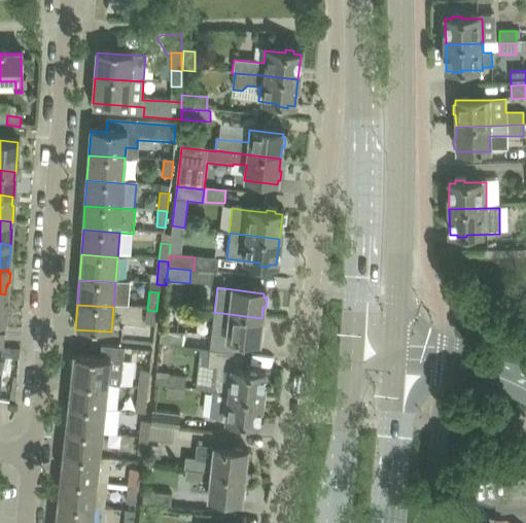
[(147,310),(145,326),(154,327),(156,311),(147,310)]
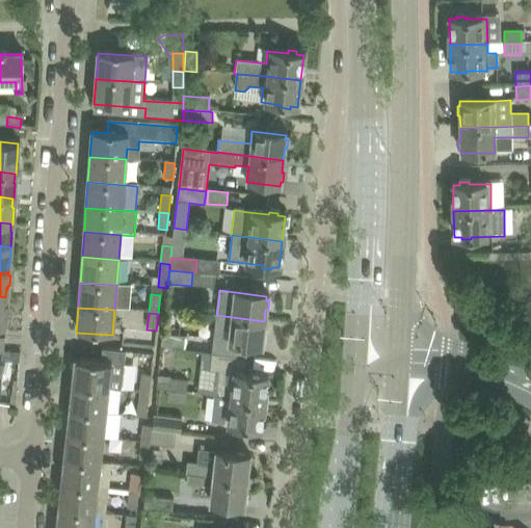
[(216,315),(212,353),(246,358),(247,345),(261,346),(261,343),(264,343),(265,334),(262,334),(264,321),(216,315)]
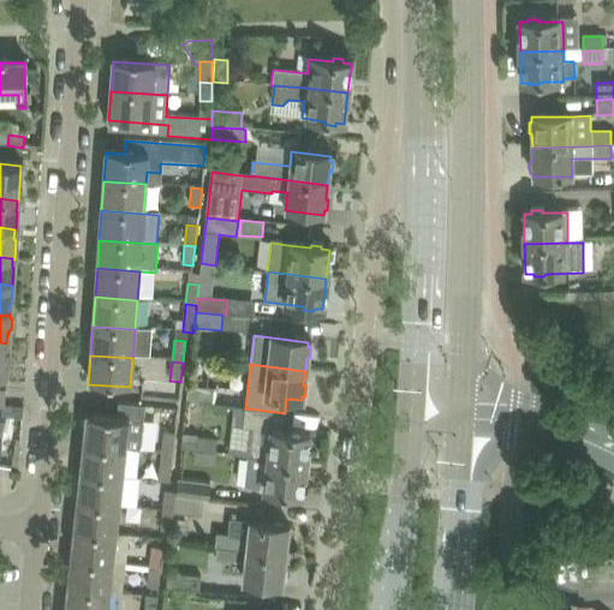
[(215,390),(188,387),(186,402),(214,405),(215,390)]
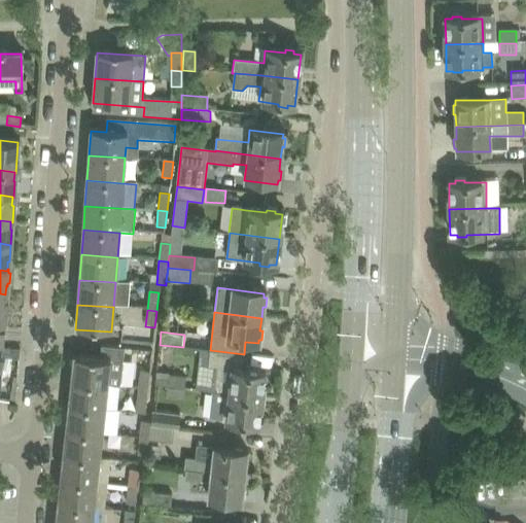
[(119,389),(124,351),(101,348),(100,360),(74,357),(71,383),(107,387),(119,389)]
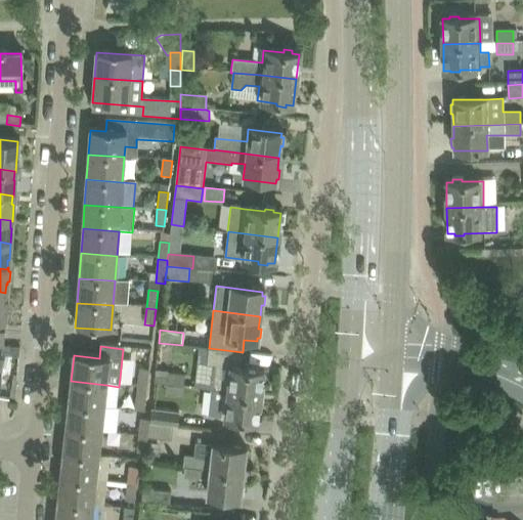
[(246,369),(241,369),(243,352),(209,348),(208,348),(206,363),(214,364),(211,390),(223,392),(259,397),(262,371),(255,371),(256,367),(246,366),(246,369)]
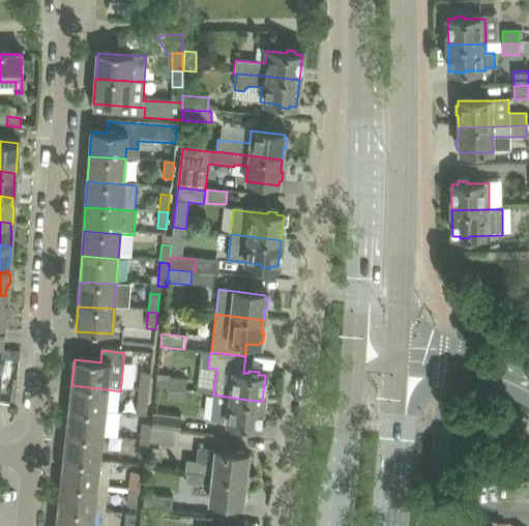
[(148,392),(150,375),(141,374),(140,391),(148,392)]
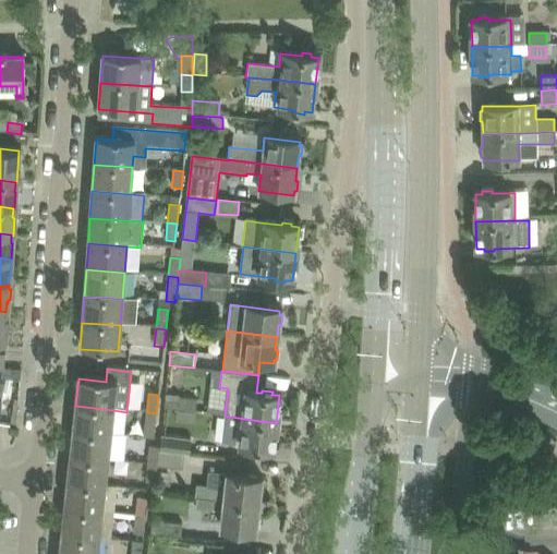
[(179,398),(178,411),(195,413),(196,400),(179,398)]
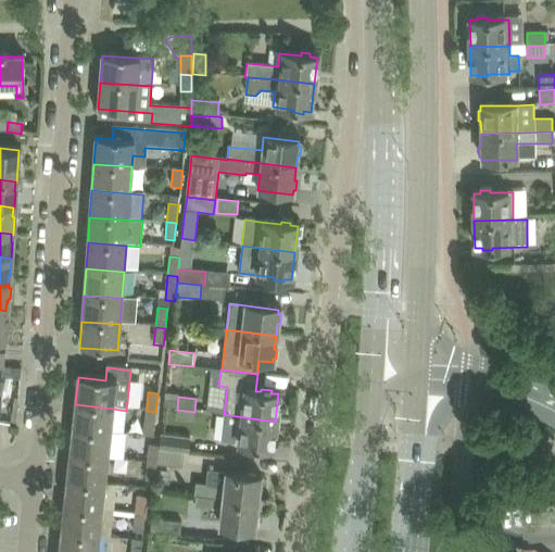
[(110,434),(113,409),(75,404),(72,429),(110,434)]
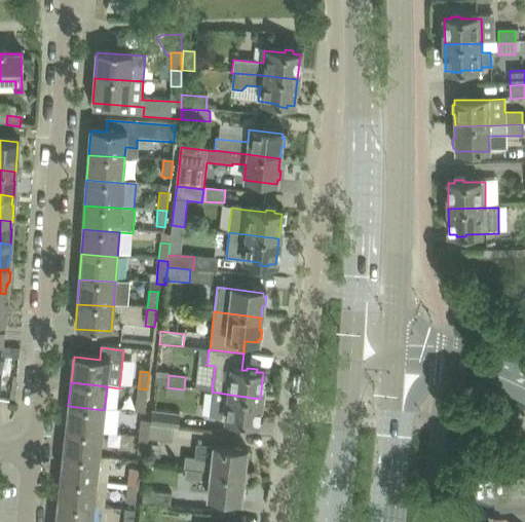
[(182,399),(184,389),(167,387),(165,397),(182,399)]
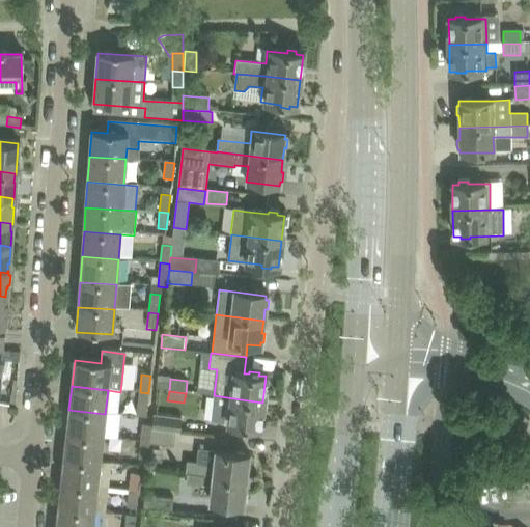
[(146,417),(148,393),(140,392),(137,416),(146,417)]
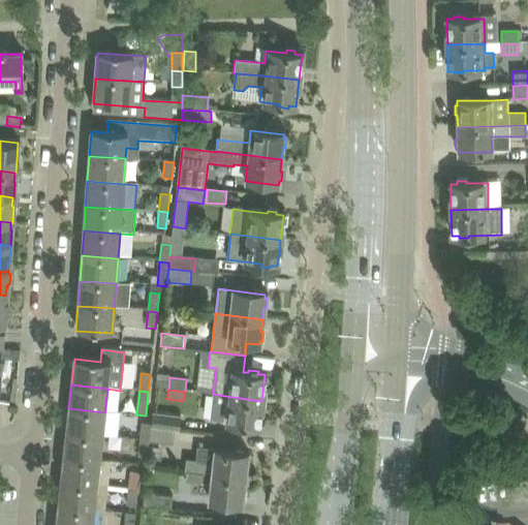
[(258,426),(261,401),(225,396),(213,394),(210,420),(243,424),(242,427),(251,428),(252,425),(258,426)]
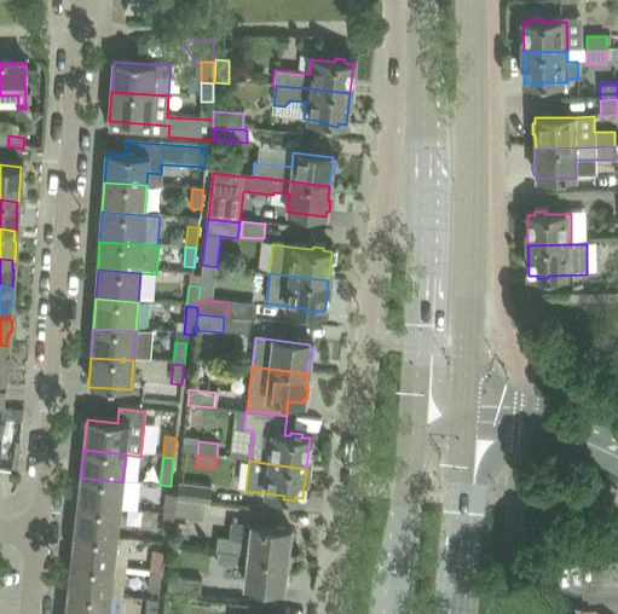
[(119,510),(122,482),(80,478),(78,507),(121,511),(121,510),(119,510)]
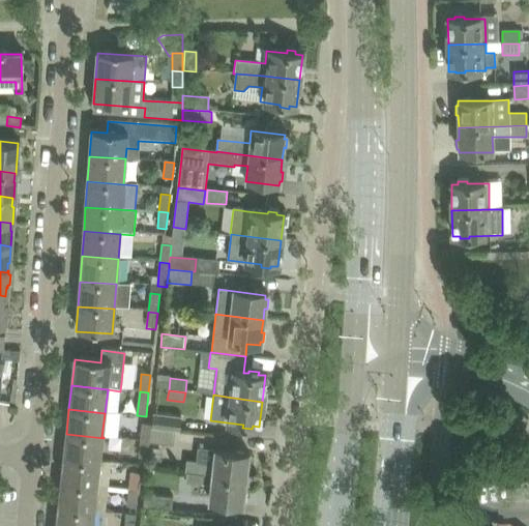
[(151,426),(150,430),(175,433),(180,433),(181,418),(152,415),(151,426)]
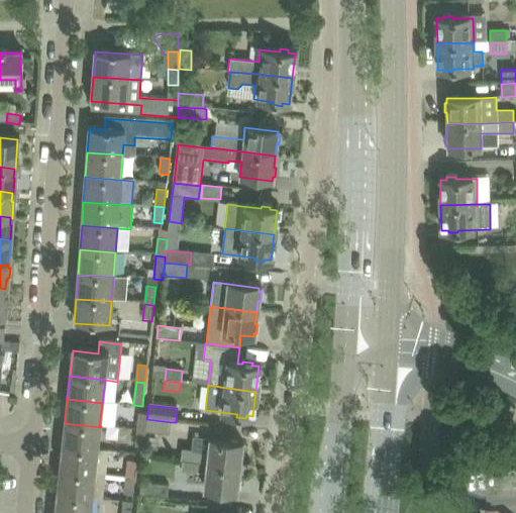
[(145,432),(146,419),(147,415),(138,414),(136,431),(145,432)]
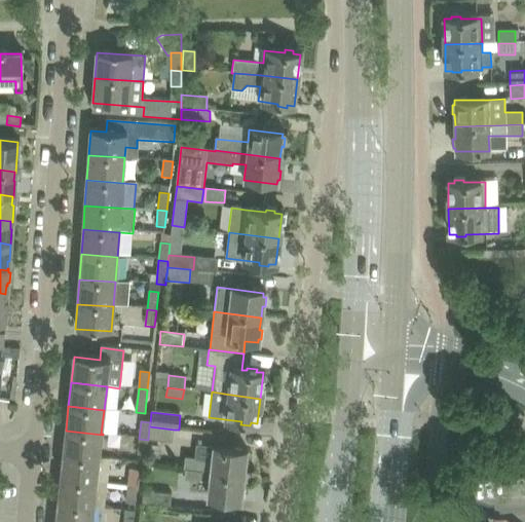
[(173,442),(174,430),(149,426),(148,440),(173,442)]
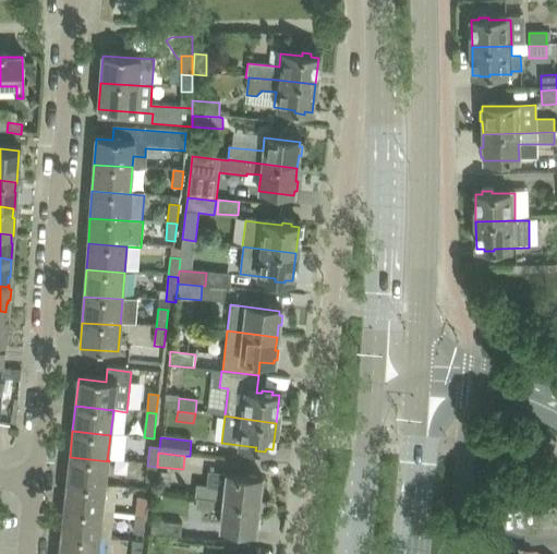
[(106,474),(107,461),(70,457),(67,483),(105,488),(106,474)]
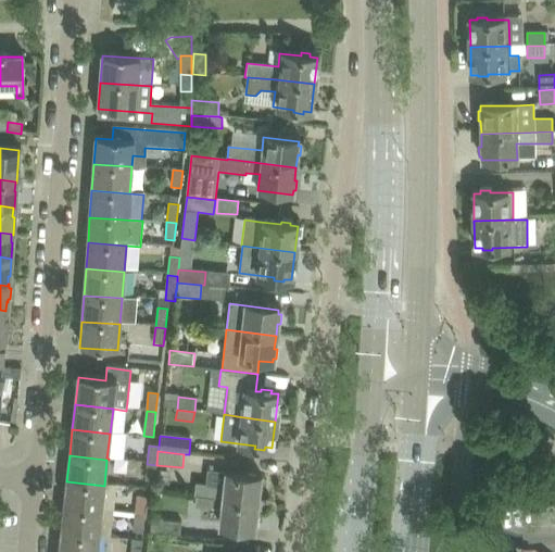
[(154,483),(156,465),(147,464),(144,481),(154,483)]
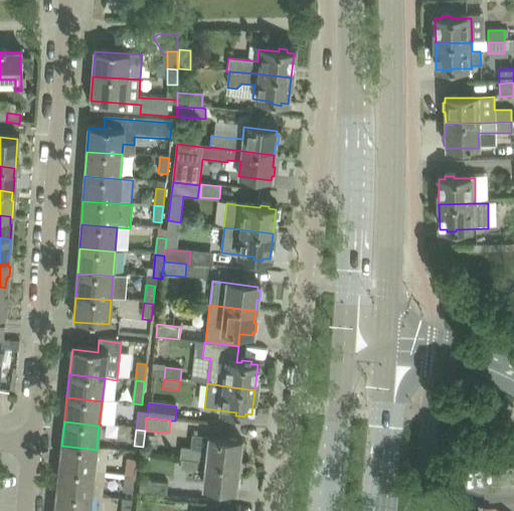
[(240,442),(207,438),(206,451),(182,448),(180,460),(182,460),(182,461),(237,468),(238,455),(241,455),(242,446),(239,445),(240,442)]
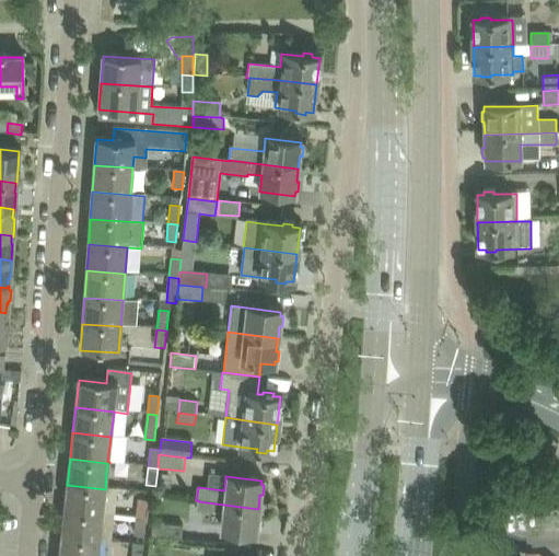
[(102,516),(105,489),(67,485),(63,511),(102,516)]
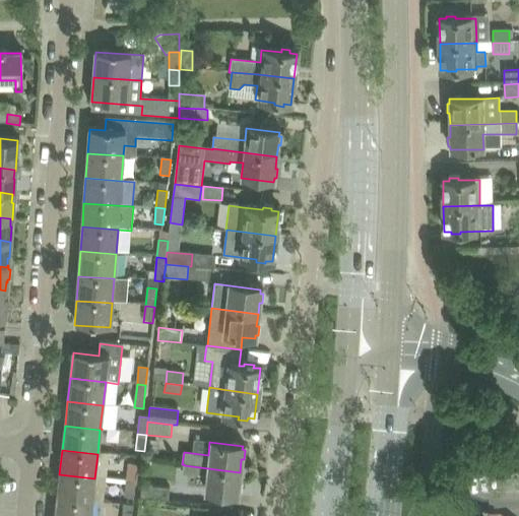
[(128,465),(126,481),(135,482),(136,466),(128,465)]
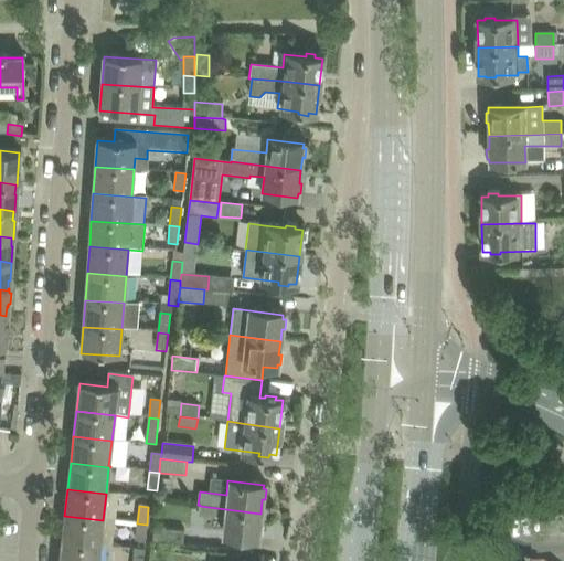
[(259,525),(261,514),(200,506),(198,517),(223,520),(222,535),(257,539),(258,535),(261,535),(262,525),(259,525)]
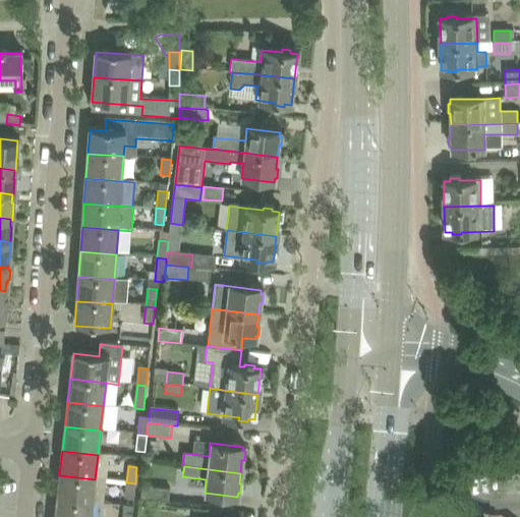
[(103,505),(106,480),(95,479),(59,475),(57,500),(92,504),(103,505)]
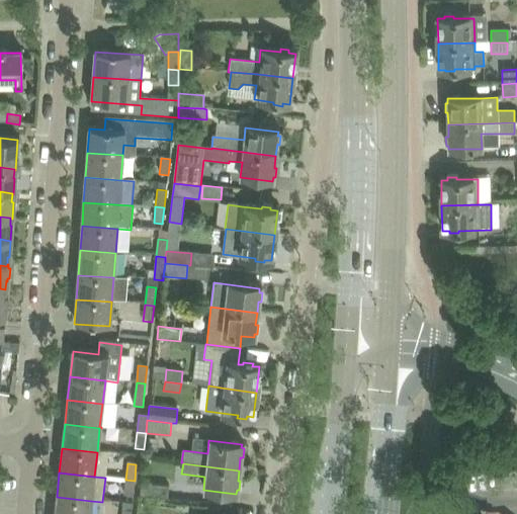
[(133,498),(135,481),(125,480),(123,497),(133,498)]
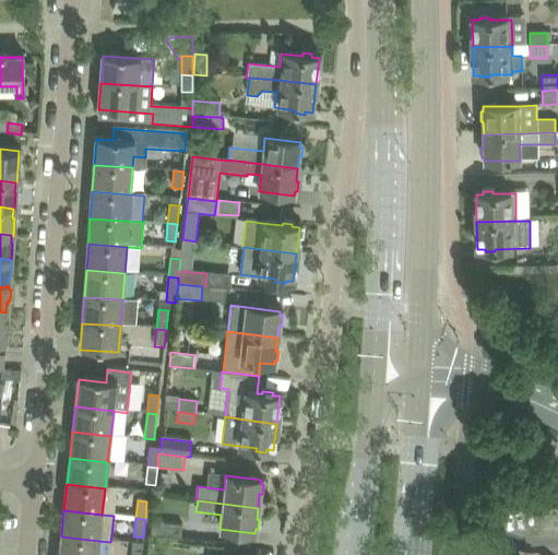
[(181,527),(153,523),(151,535),(152,535),(152,536),(175,539),(174,540),(180,540),(181,527)]
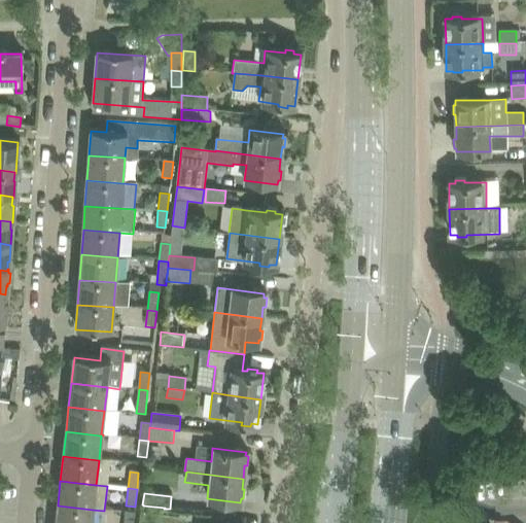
[(91,522),(93,510),(58,506),(56,522),(91,522)]
